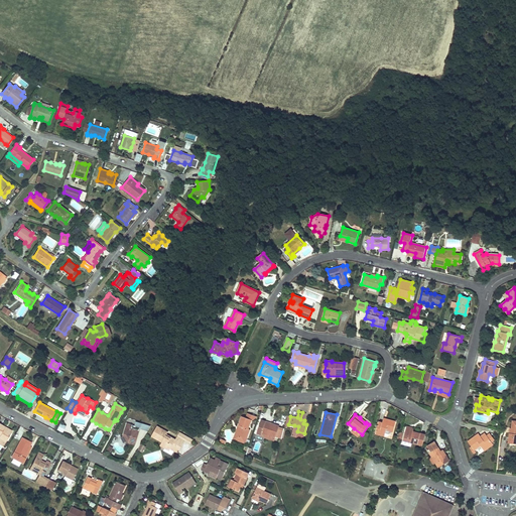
[(247,418),(242,416),(238,427),(240,427),(239,429),(238,428),(235,434),(234,438),(245,442),(250,429),(248,429),(251,419),(247,418)]
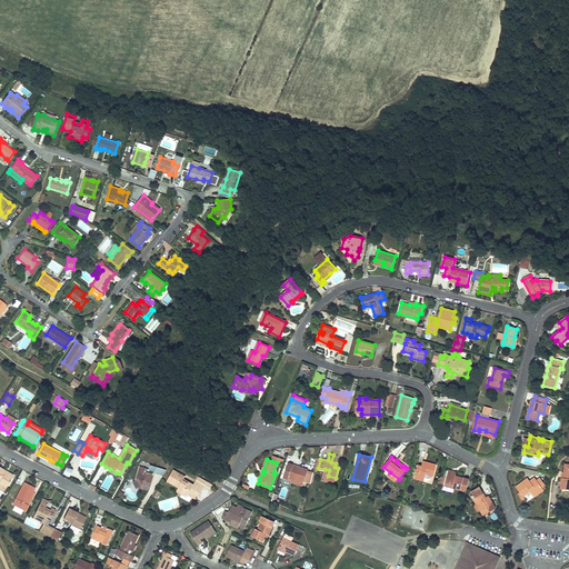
[(423,467),(422,466),(418,465),(415,478),(425,480),(426,473),(433,476),(437,465),(426,461),(423,467)]
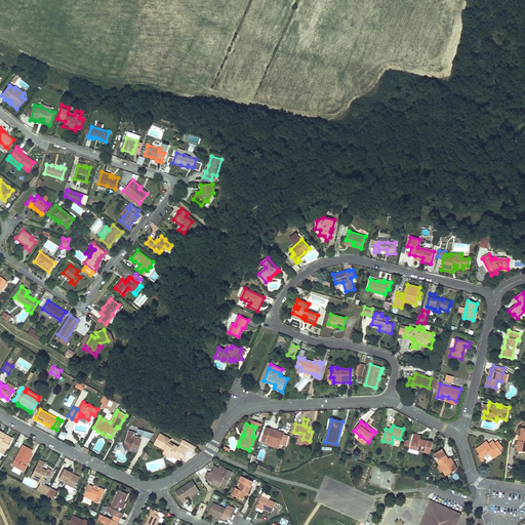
[(261,440),(267,442),(267,441),(273,443),(274,442),(281,444),(284,434),(277,431),(276,432),(271,430),(271,429),(267,428),(261,440)]
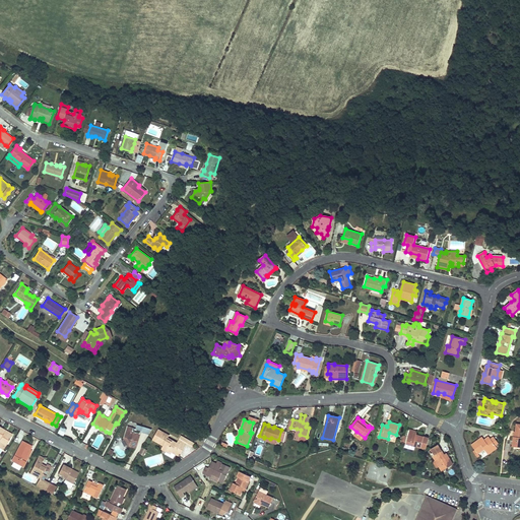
[(0,442),(6,445),(11,436),(4,432),(5,430),(0,427),(0,442)]
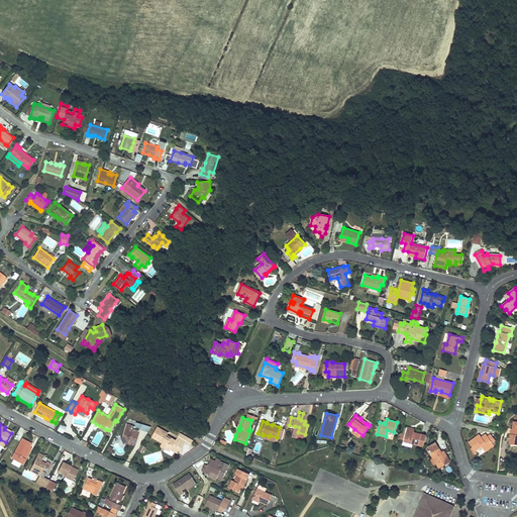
[(125,441),(125,442),(132,444),(135,445),(139,432),(134,430),(135,426),(127,424),(123,438),(124,438),(125,441)]
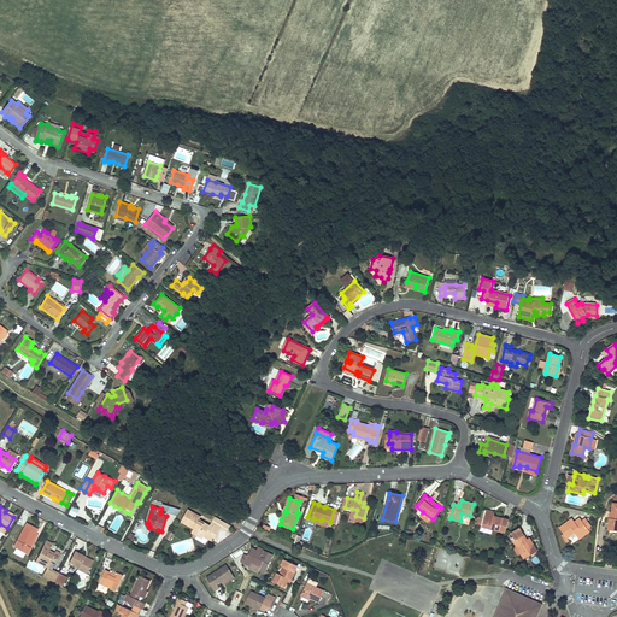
[(71,507),(69,516),(76,518),(78,510),(71,507)]
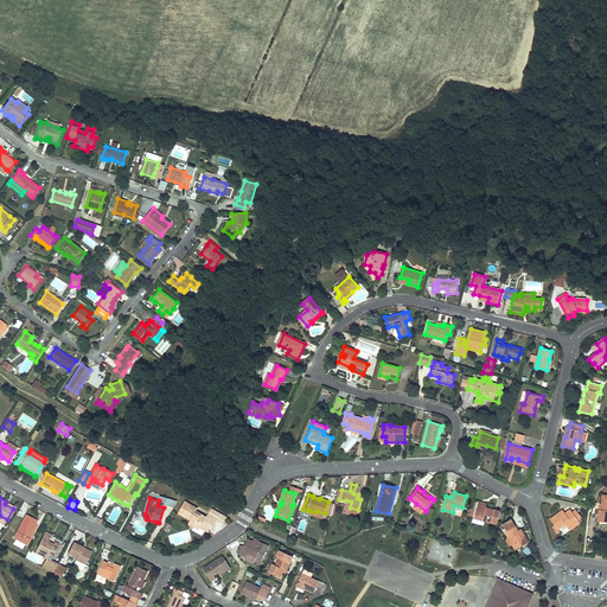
[(356,516),(358,510),(350,508),(351,502),(346,500),(344,512),(356,516)]
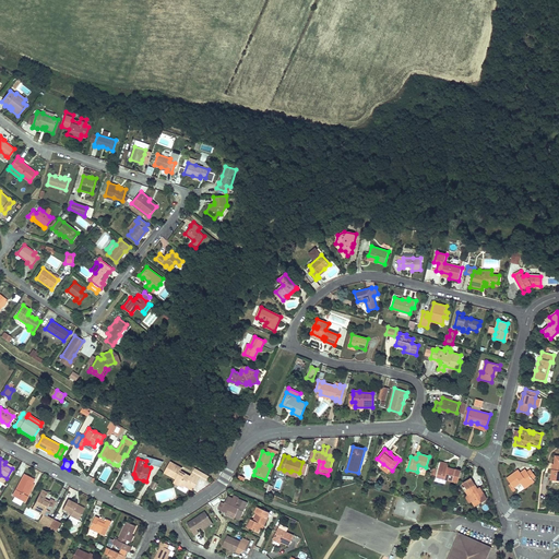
[(183,488),(186,486),(187,483),(195,487),(201,477),(203,473),(195,468),(190,476),(186,474),(185,475),(180,472),(182,468),(170,462),(165,473),(176,479),(174,483),(183,488)]
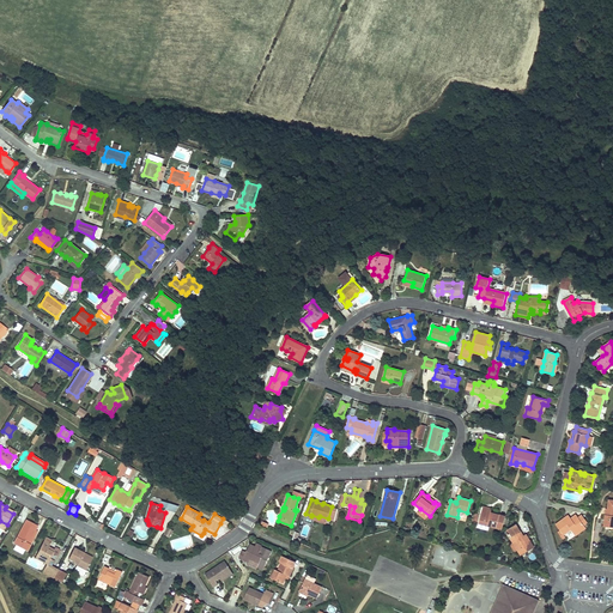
[(332,507),(328,519),(334,521),(338,509),(332,507)]
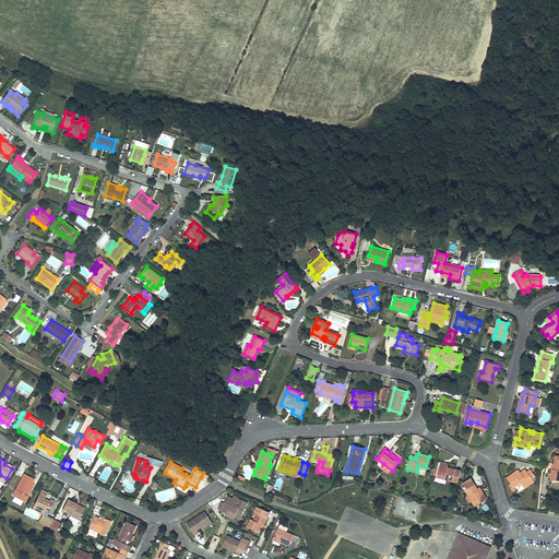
[(392,471),(383,464),(381,468),(389,474),(392,471)]
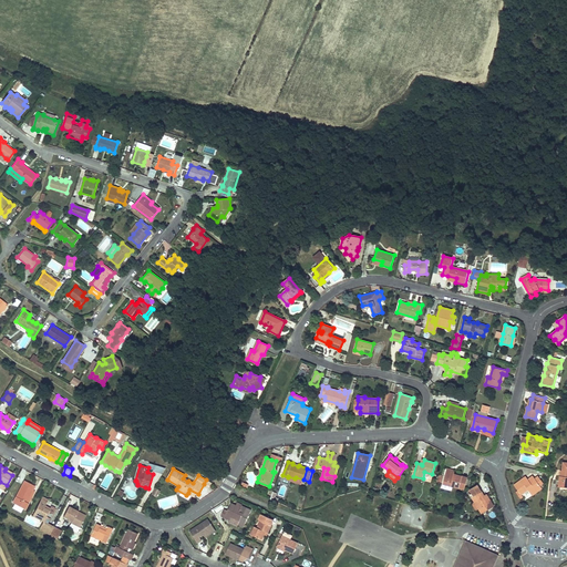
[(451,473),(446,472),(443,484),(464,490),(467,477),(455,474),(453,472),(451,473)]
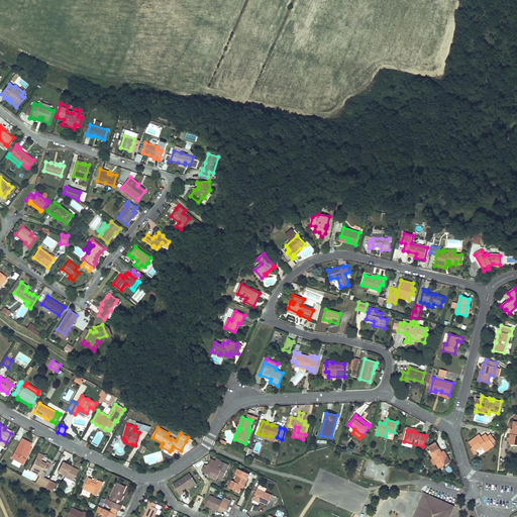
[(478,436),(469,442),(473,447),(475,450),(481,446),(485,451),(494,444),(492,442),(487,436),(486,434),(482,437),(481,437),(482,438),(480,439),(478,436)]
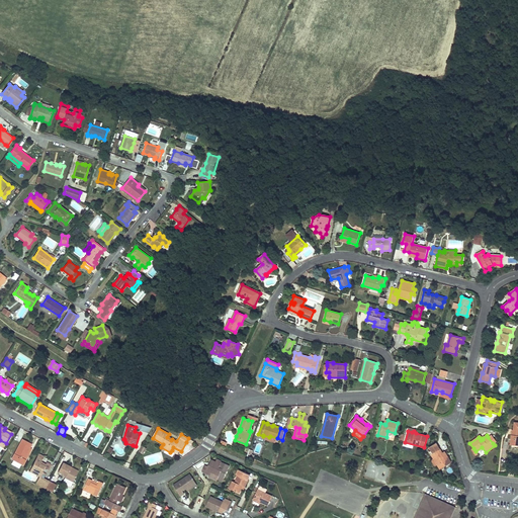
[(91,445),(98,448),(101,440),(94,437),(91,445)]
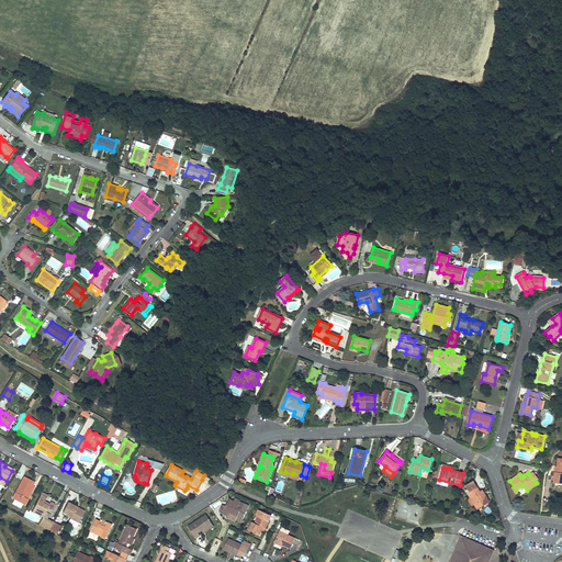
[(27,498),(25,497),(32,485),(34,482),(24,476),(12,497),(24,504),(27,498)]
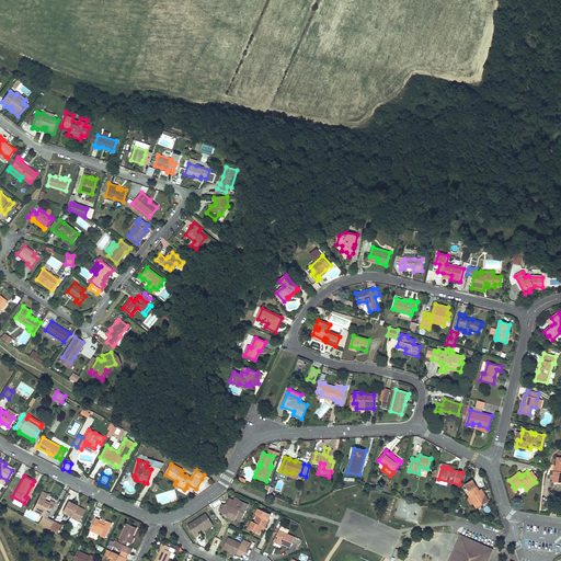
[(482,491),(480,493),(479,490),(472,479),(465,484),(469,490),(467,491),(470,496),(471,496),(474,502),(473,503),(477,508),(489,501),(482,491)]
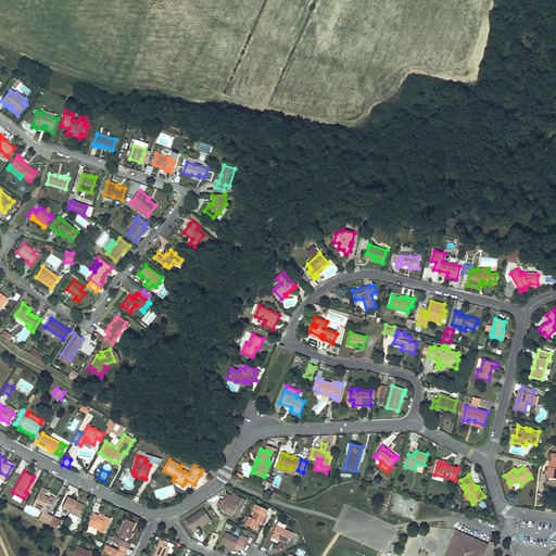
[(40,489),(32,505),(42,510),(47,513),(54,498),(50,496),(49,498),(46,496),(45,498),(43,497),(46,492),(40,489)]
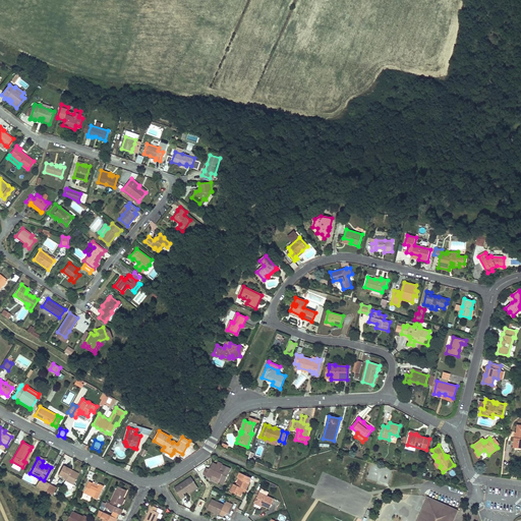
[(206,468),(203,475),(211,478),(212,475),(220,479),(219,482),(223,484),(230,468),(226,466),(223,472),(220,470),(223,464),(218,462),(217,465),(213,463),(209,470),(206,468)]
